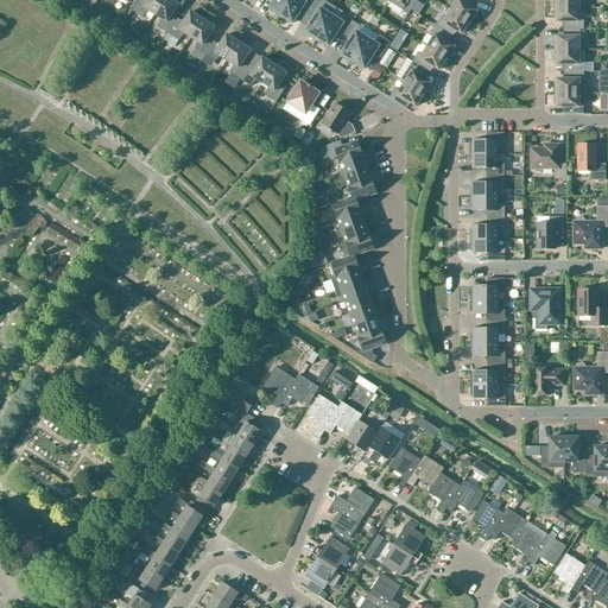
[(154,14),(164,0),(138,0),(132,11),(143,18),(149,11),(154,14)]
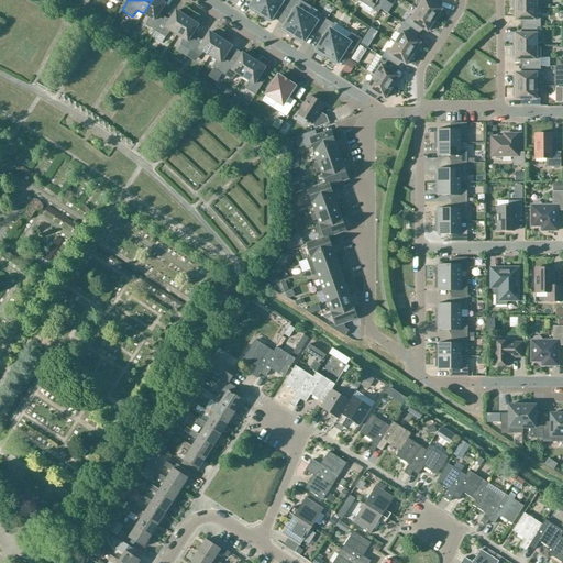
[(146,25),(155,31),(165,17),(159,13),(165,3),(159,0),(152,0),(143,13),(150,17),(146,25)]
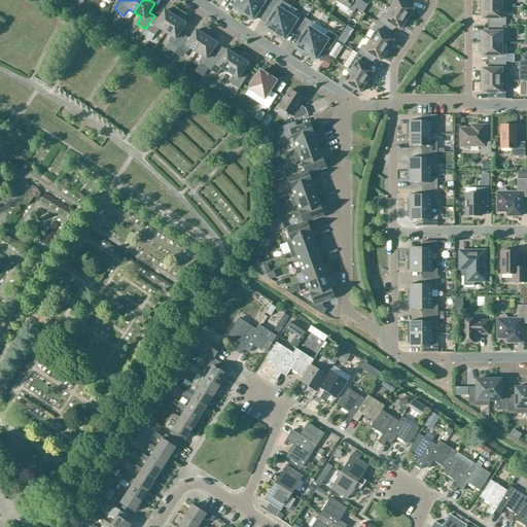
[(244,12),(251,0),(238,0),(233,8),(241,13),(242,11),(244,12)]
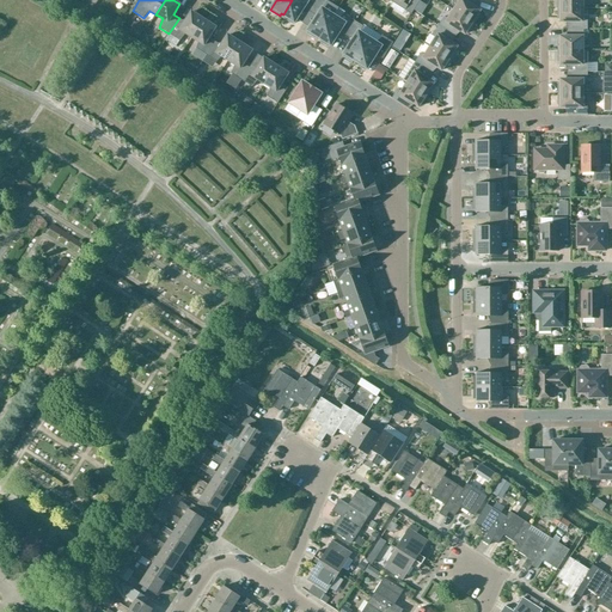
[(292,0),(283,14),(285,16),(283,18),(293,24),(297,19),(303,11),(308,14),(318,0),(292,0)]
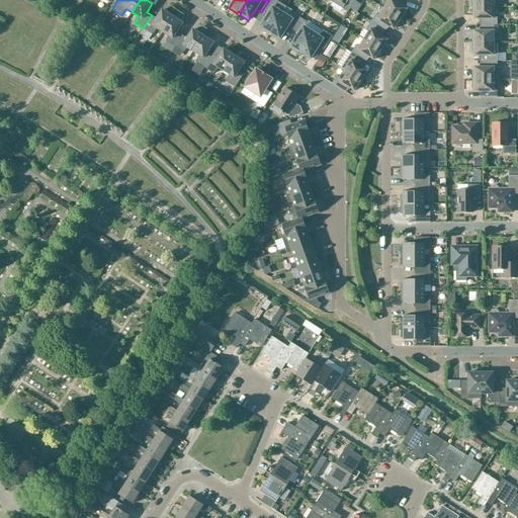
[(262,23),(260,27),(268,32),(269,31),(270,32),(282,13),(286,7),(277,1),(278,1),(276,0),(269,0),(261,12),(267,16),(262,23)]
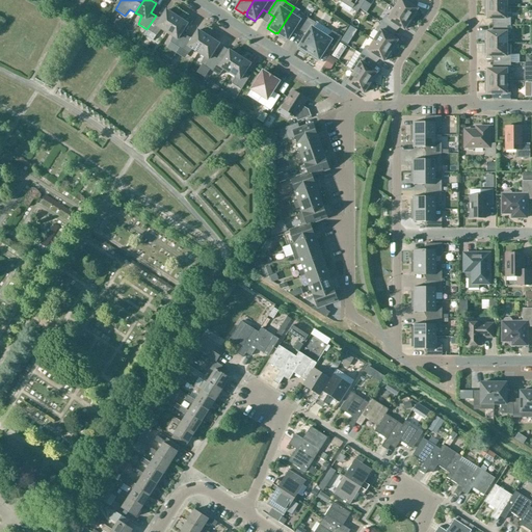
[(343,0),(343,1),(353,7),(352,8),(357,12),(365,0),(343,0)]
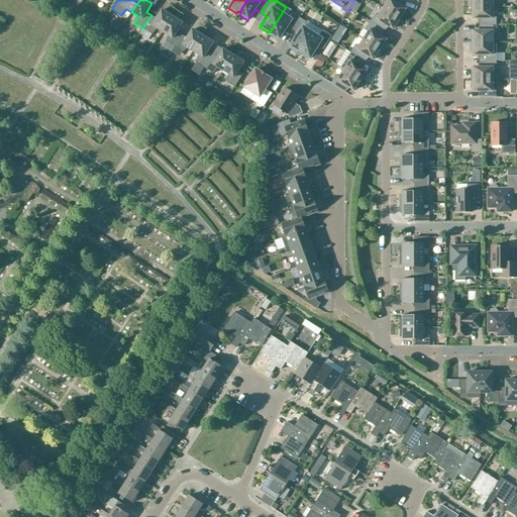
[(384,8),(401,20),(406,12),(404,11),(406,9),(400,5),(402,0),(386,0),(388,1),(384,8)]
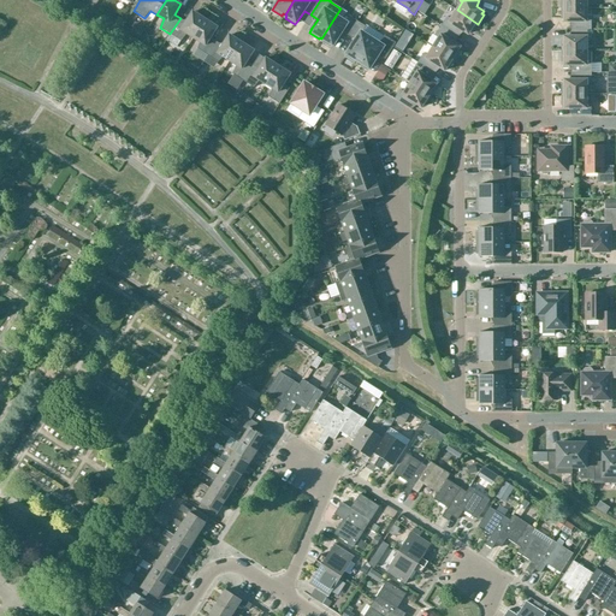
[(425,16),(431,6),(424,3),(418,11),(425,16)]
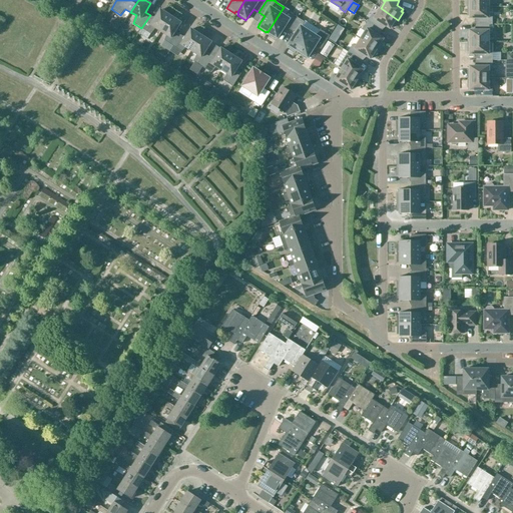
[(477,18),(477,24),(493,24),(493,15),(489,15),(489,6),(468,6),(468,15),(470,15),(470,18),(477,18)]
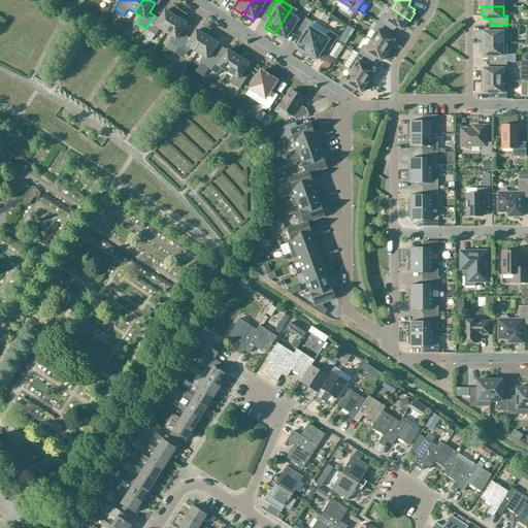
[(384,14),(378,23),(392,31),(395,26),(401,30),(403,27),(404,28),(409,21),(392,8),(390,11),(387,17),(384,14)]
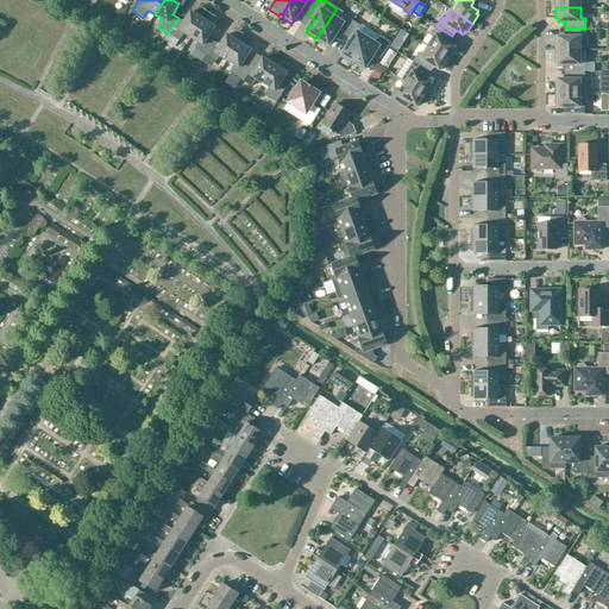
[(168,33),(164,39),(175,46),(179,41),(184,33),(192,37),(202,19),(190,12),(184,22),(179,18),(168,33)]
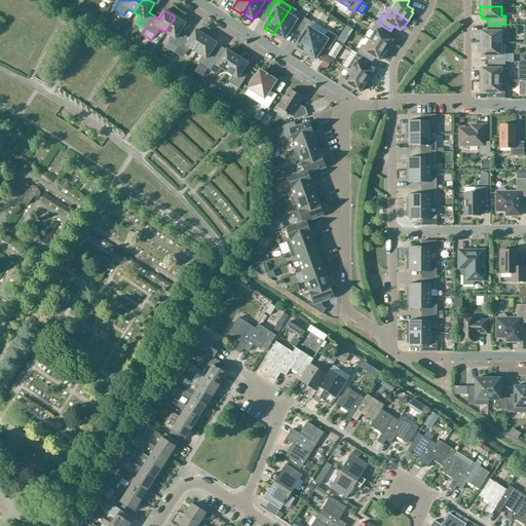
[(298,30),(306,19),(299,14),(295,12),(292,16),(287,13),(274,33),(276,34),(275,35),(284,40),(293,27),(298,30)]
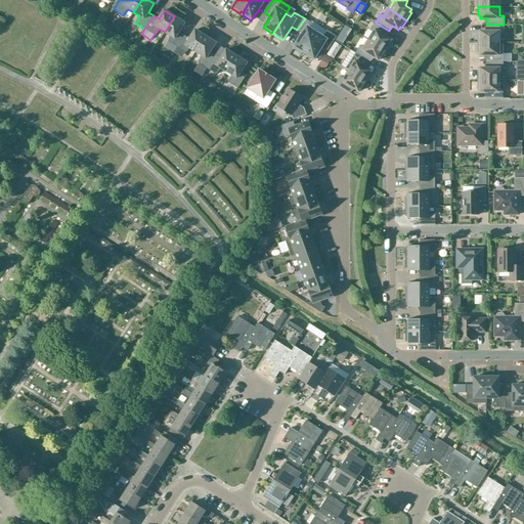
[(174,16),(165,32),(170,36),(168,41),(177,47),(184,36),(179,32),(185,24),(174,16)]
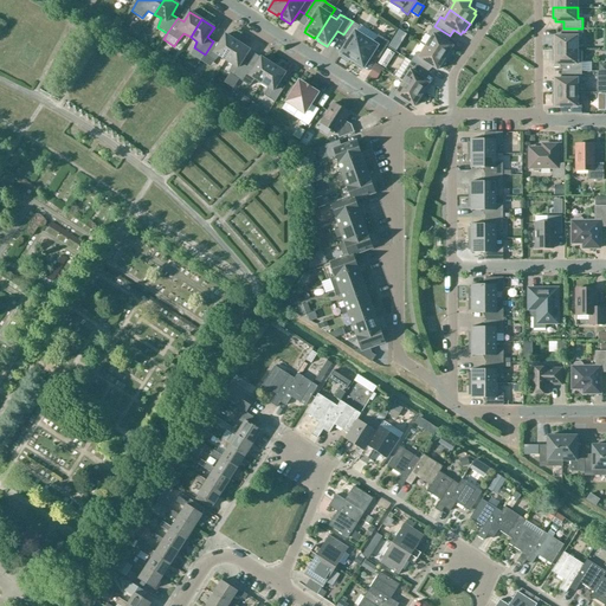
[(352,60),(367,38),(356,32),(360,26),(353,21),(343,34),(350,39),(340,56),(349,62),(350,59),(352,60)]
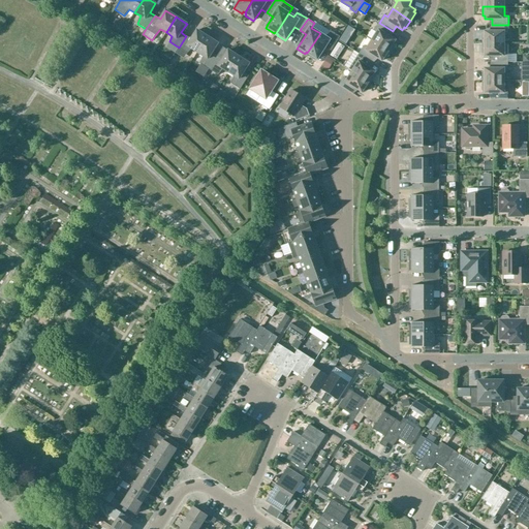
[(125,26),(116,20),(112,27),(121,32),(125,26)]
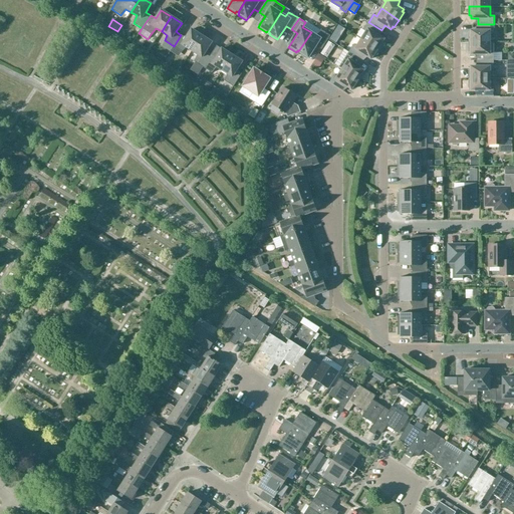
[(366,31),(361,39),(379,50),(383,43),(382,42),(384,39),(377,35),(381,30),(368,22),(363,29),(366,31)]
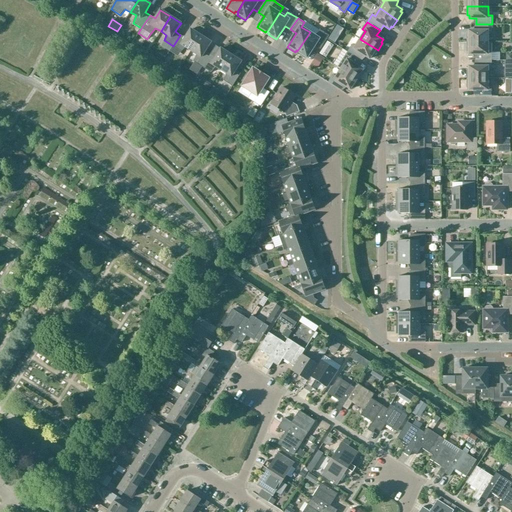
[(492,24),(476,24),(476,31),(469,31),(469,34),(467,34),(467,42),(488,42),(488,34),(492,34),(492,24)]
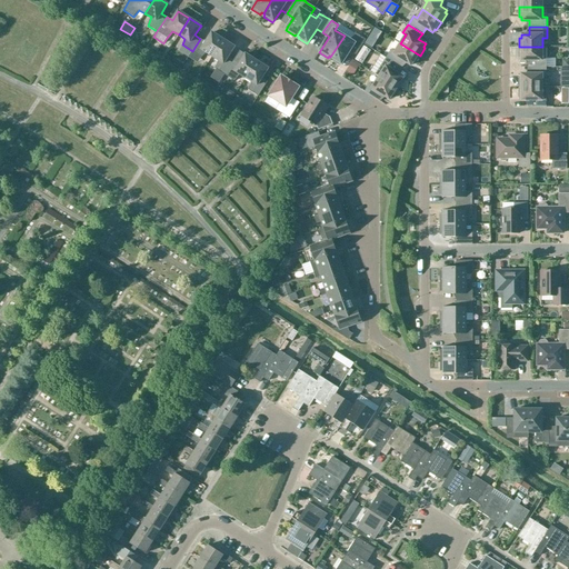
[(381,33),(375,29),(365,45),(371,49),(381,33)]
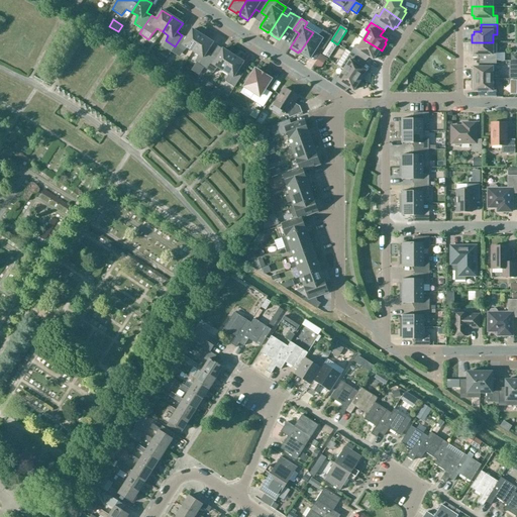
[(182,35),(175,46),(183,52),(184,52),(188,48),(193,52),(203,36),(193,29),(187,38),(182,35)]
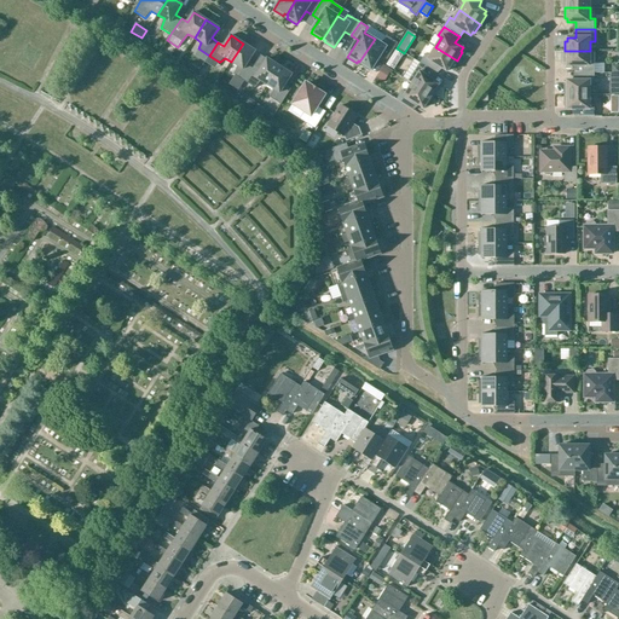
[(375,39),(359,62),(362,63),(360,65),(370,71),(381,55),(387,59),(398,44),(388,38),(381,42),(375,39)]
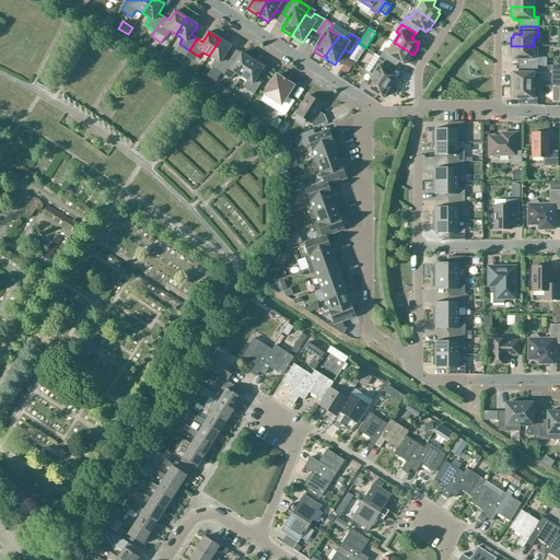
[(231,46),(220,39),(209,56),(214,59),(211,67),(213,68),(221,73),(230,59),(224,56),(231,46)]
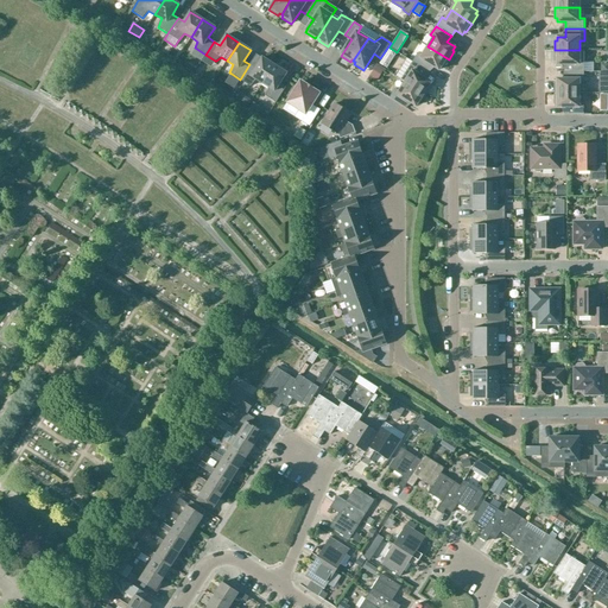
[(412,62),(428,71),(431,65),(439,70),(441,67),(443,68),(449,59),(428,46),(424,52),(423,55),(418,52),(412,62)]
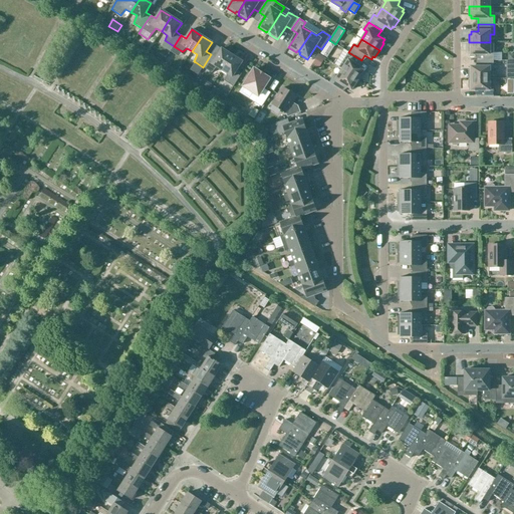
[(328,41),(320,54),(326,58),(334,45),(328,41)]
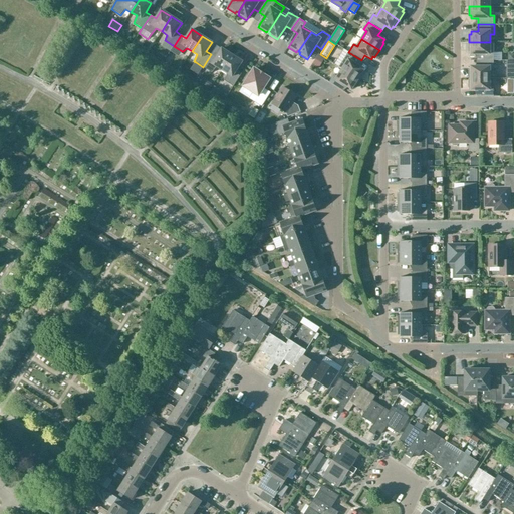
[(494,42),(490,42),(469,42),(469,51),(471,51),(471,54),(478,54),(478,60),(494,60),(494,42)]
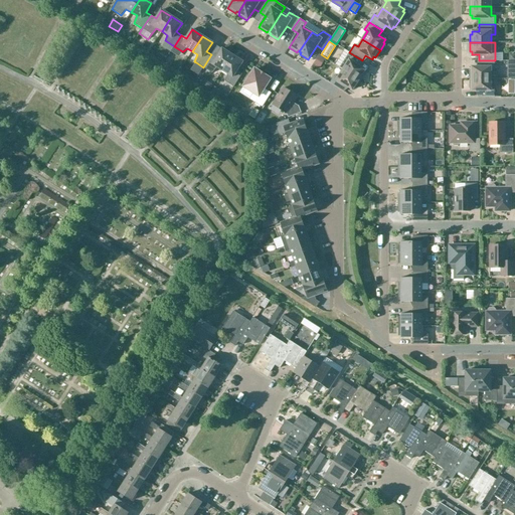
[(211,54),(203,67),(212,73),(217,67),(222,70),(232,55),(222,48),(222,49),(216,57),(211,54)]
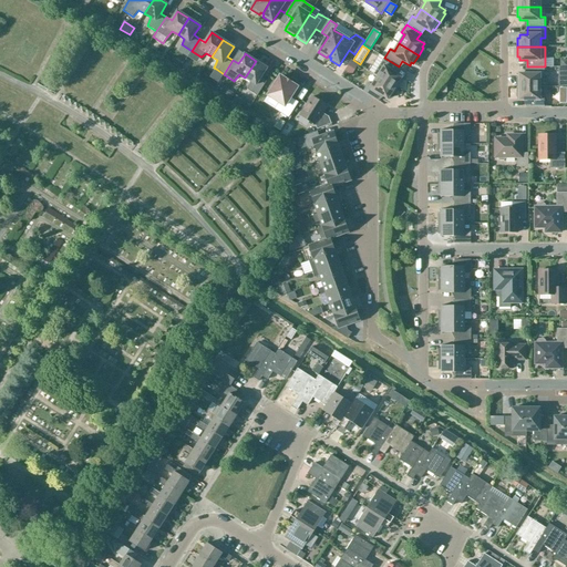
[(384,58),(374,74),(397,89),(402,81),(400,80),(402,76),(395,72),(399,66),(384,58)]
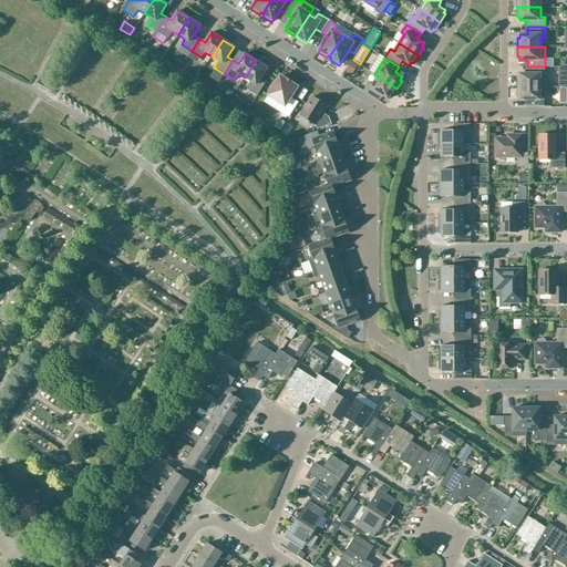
[(173,64),(179,69),(183,64),(176,60),(173,64)]
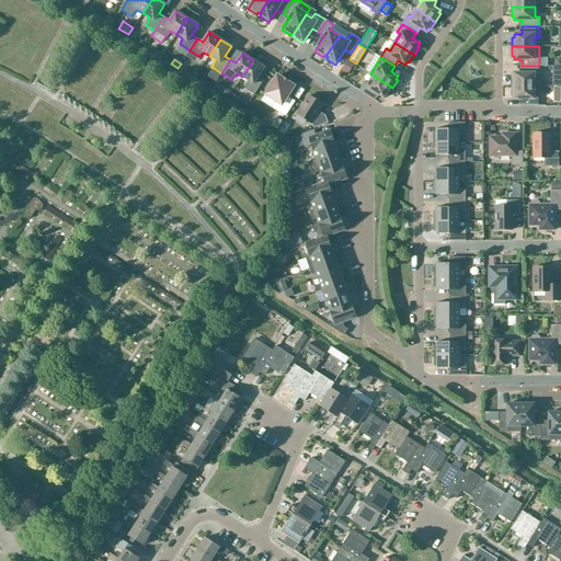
[(253,60),(242,77),(249,81),(244,89),(254,94),(264,80),(259,77),(264,67),(253,60)]
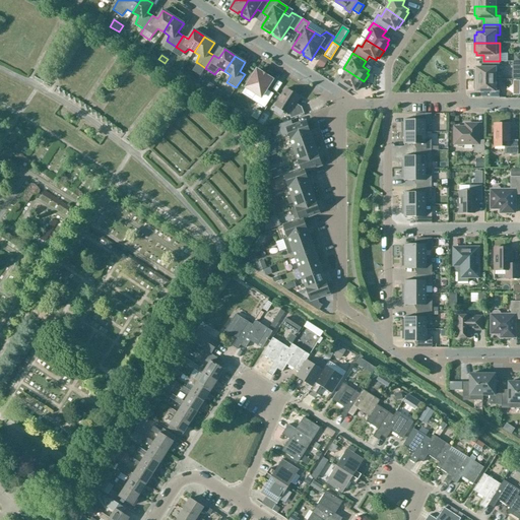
[(322,57),(317,65),(323,69),(328,61),(322,57)]
